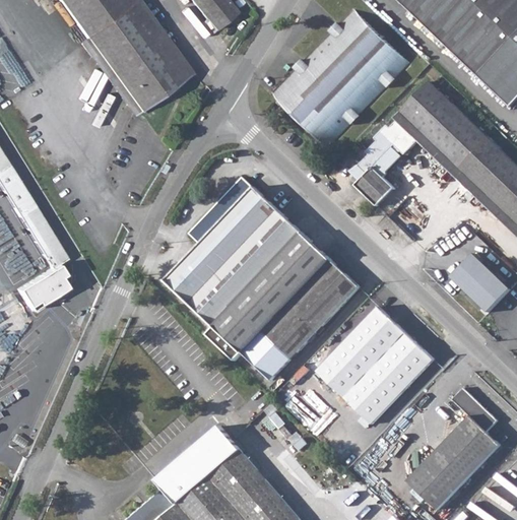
[(54,0),(83,40),(135,111),(188,73),(173,52),(166,56),(125,0),(54,0)]
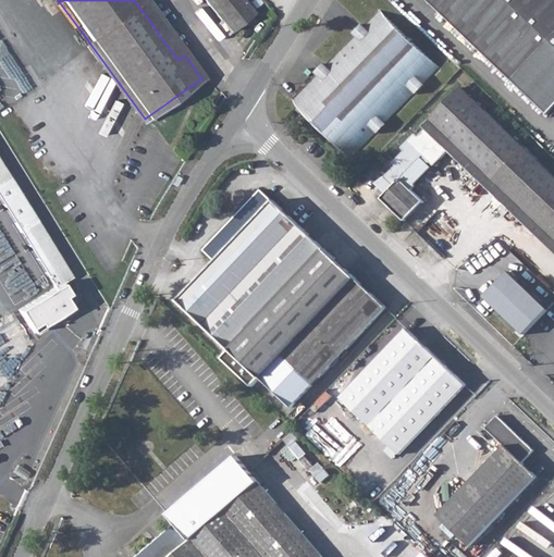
[(238,0),(199,0),(226,32),(249,12),(238,0)]
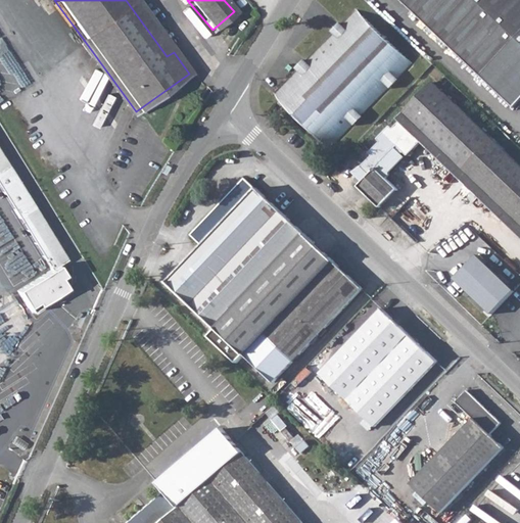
[(519,0),(399,0),(425,24),(443,41),(479,76),(519,32),(519,0)]
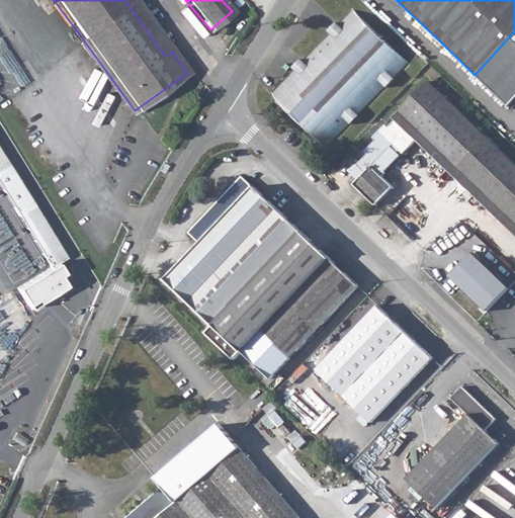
[(349,8),(268,91),(326,148),(407,64),(349,8)]
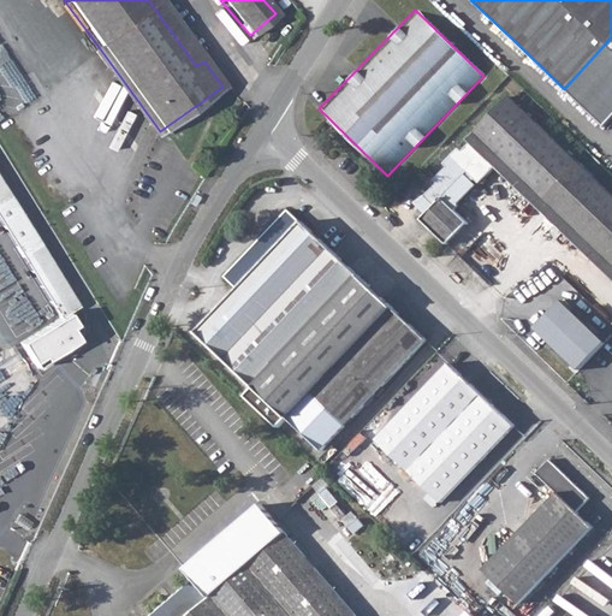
[(452,211),(441,200),(439,199),(465,171),(477,183),(492,167),(500,158),(554,209),(588,175),(505,96),(473,131),(476,134),(459,152),(456,148),(441,164),(445,166),(432,179),(435,183),(422,197),(431,206),(419,219),(444,244),(464,223),(452,211)]
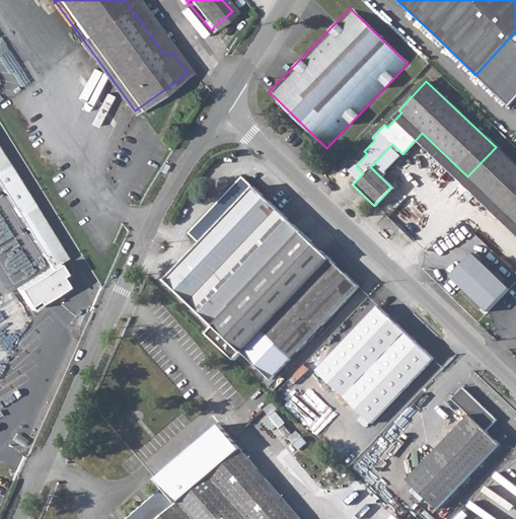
[(515,166),(496,147),(467,176),(515,223),(515,166)]
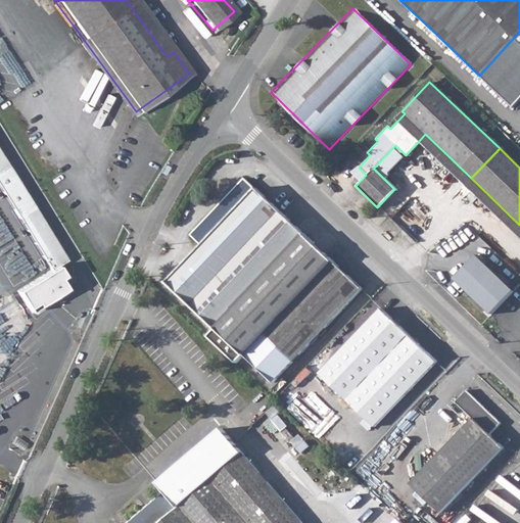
[(0,181),(55,270),(60,267),(66,264),(2,160),(0,156),(0,181)]
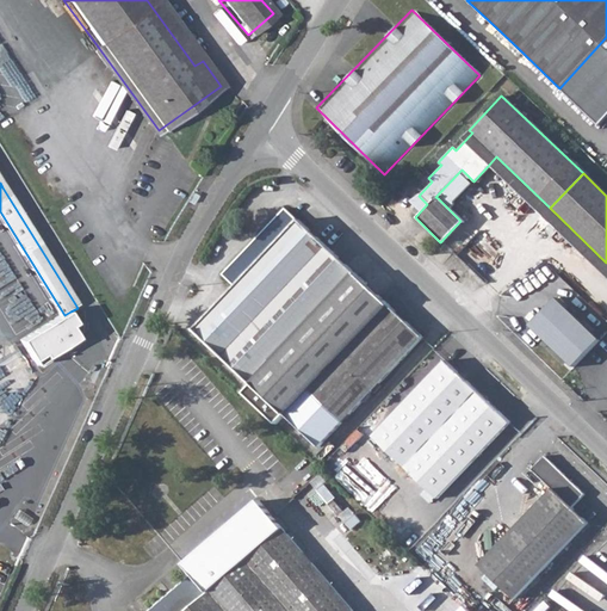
[(204,318),(194,328),(249,381),(353,275),(283,209),(221,275),(227,281),(233,287),(204,318)]
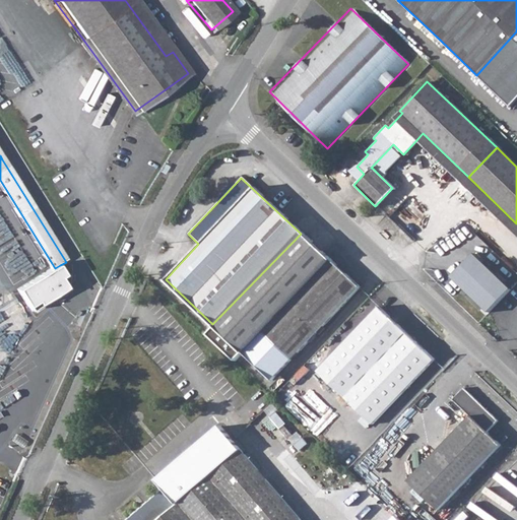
[(301,234),(212,324),(242,352),(330,262),(301,234)]
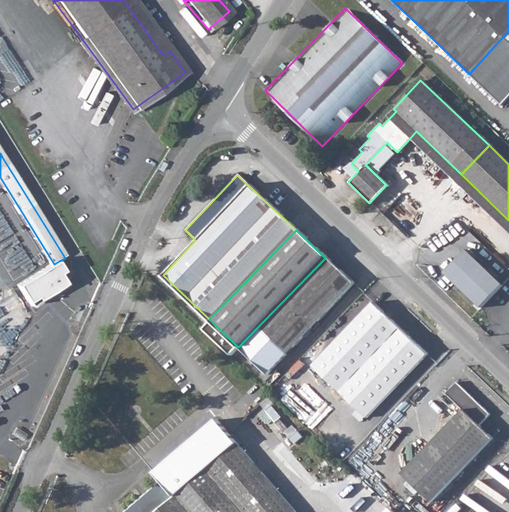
[(444,272),(480,307),(501,284),(465,250),(444,272)]
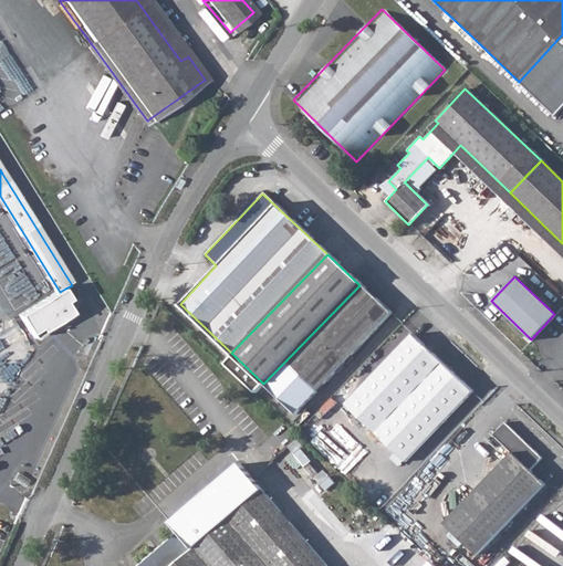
[(360,285),(263,384),(295,413),(389,313),(360,285)]
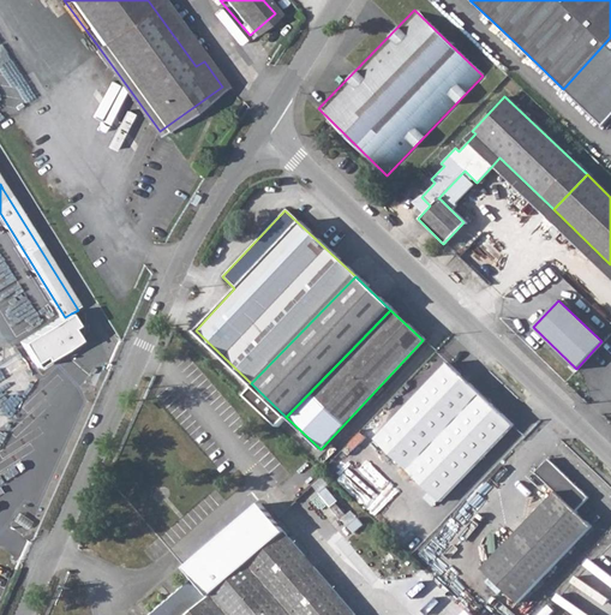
[(77,324),(71,314),(65,317),(22,345),(36,368),(77,341),(70,329),(77,324)]
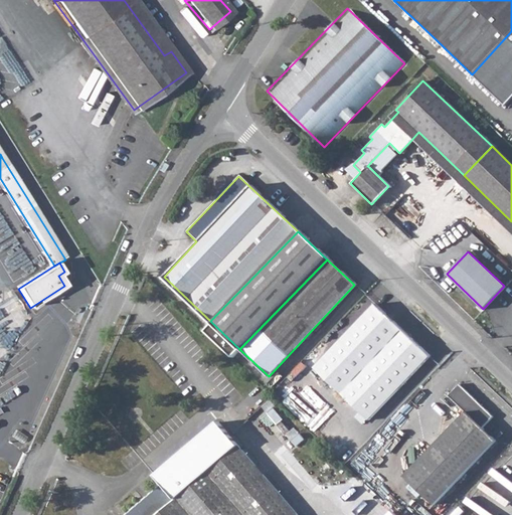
[(373,304),(313,367),(366,419),(429,355),(373,304)]
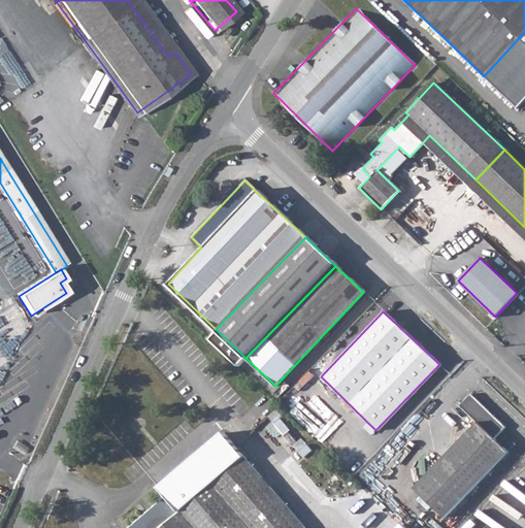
[(477,423),(415,488),(445,517),(507,451),(493,438),(504,427),(470,394),(458,406),(477,423)]
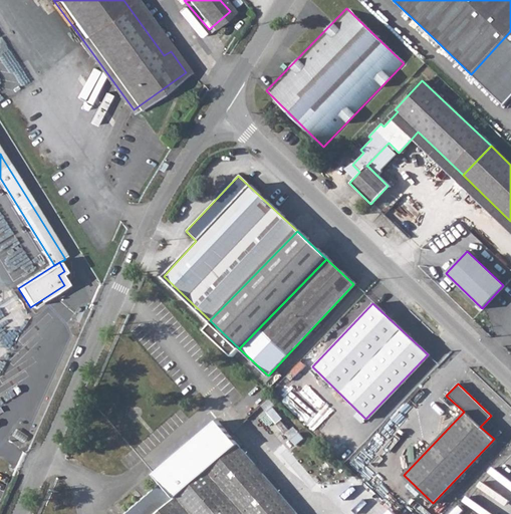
[(155,488),(124,513),(296,513),(237,444),(217,422),(156,474),(162,482),(155,488)]
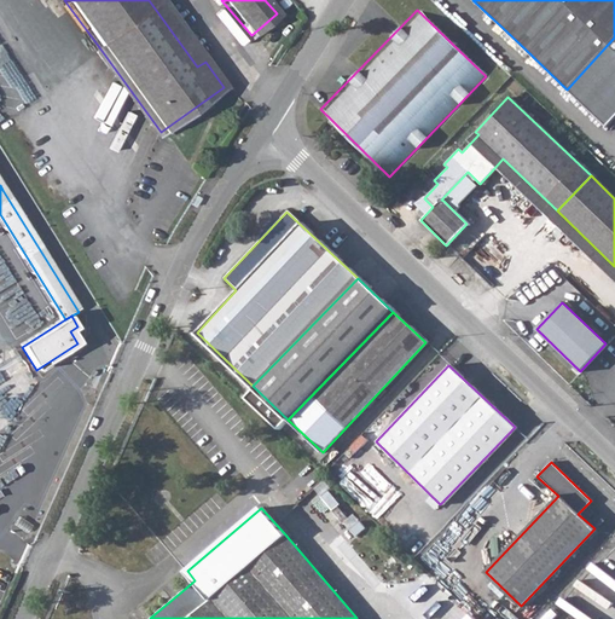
[(394,545),(386,554),(395,563),(404,555),(394,545)]
